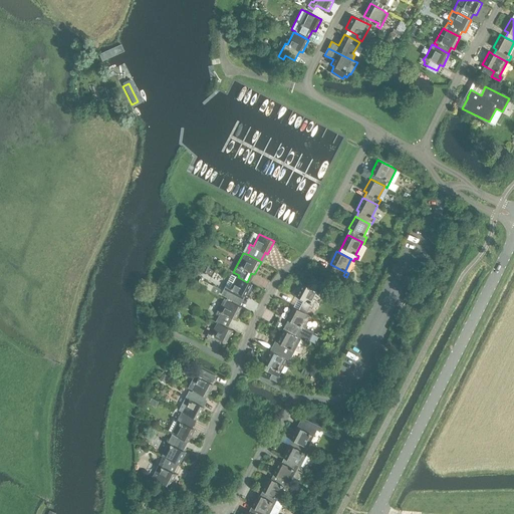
[(203,273),(210,277),(215,268),(208,264),(203,273)]
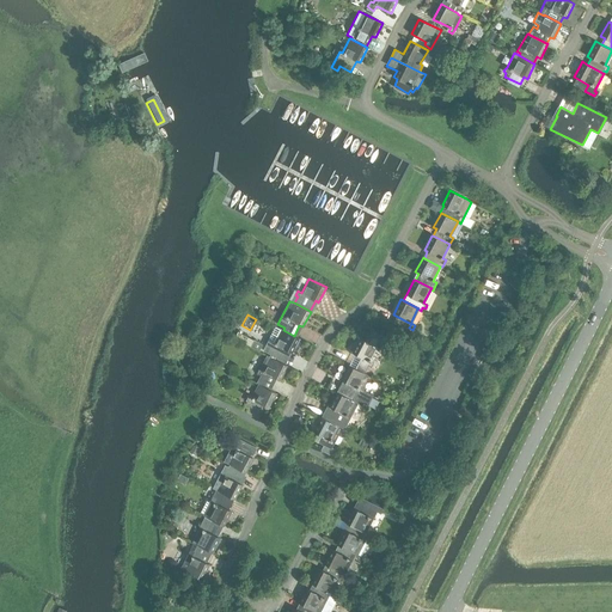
[(270,354),(269,356),(270,356),(285,365),(291,353),(292,353),(299,338),(294,336),(283,330),(281,329),(274,343),(271,341),(269,340),(263,350),(270,354)]
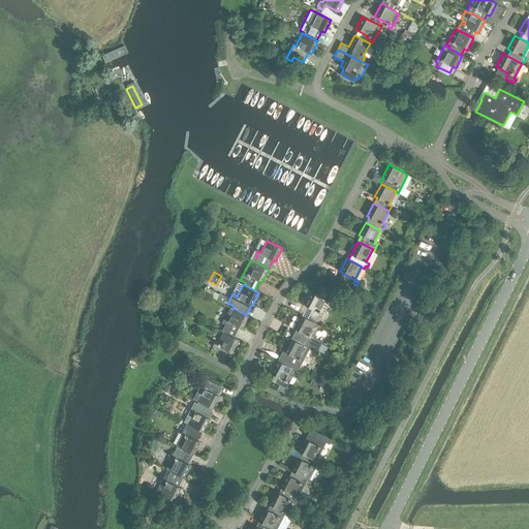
[(307,306),(302,316),(314,322),(317,316),(320,317),(322,313),(329,301),(311,291),(304,305),(307,306)]
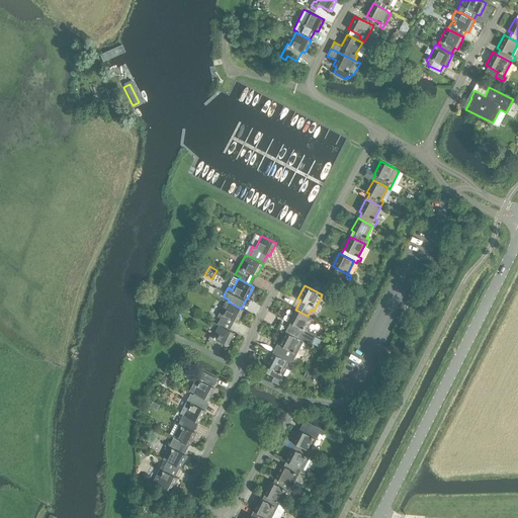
[(211,293),(220,296),(223,291),(214,287),(211,293)]
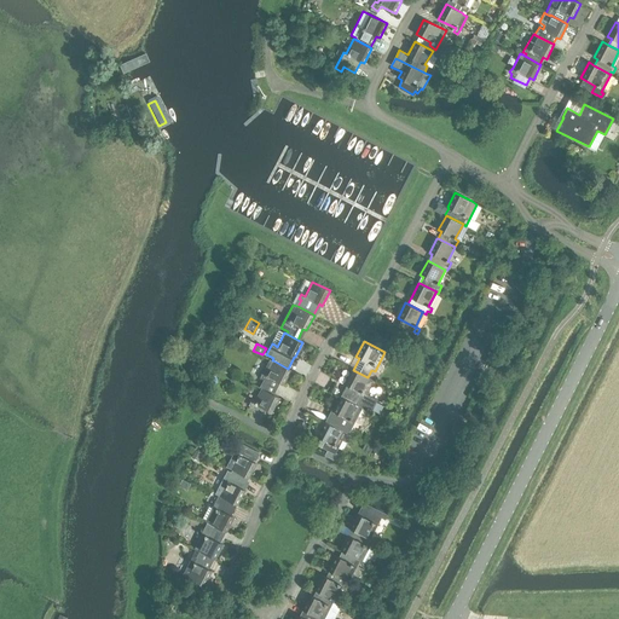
[(262,380),(259,387),(261,388),(273,394),(279,382),(283,385),(291,370),(288,369),(273,360),(272,360),(270,359),(262,372),(260,377),(262,380)]
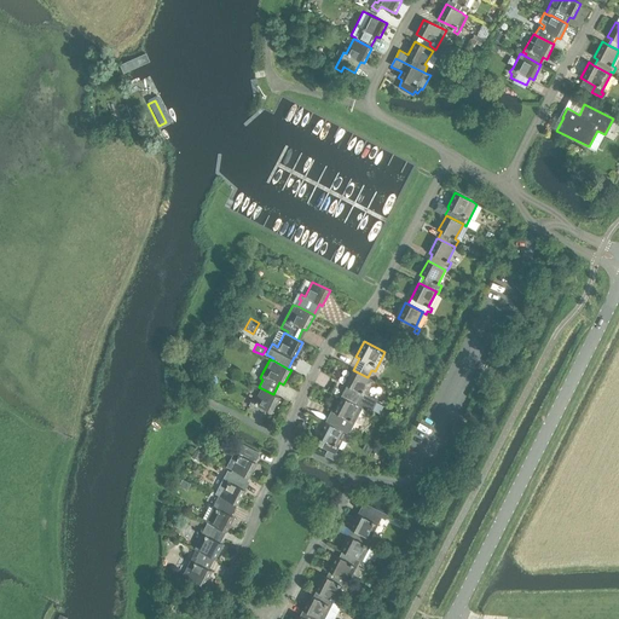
[(348,386),(342,397),(363,408),(364,405),(372,410),(377,400),(369,395),(368,392),(374,381),(368,377),(353,370),(352,369),(345,383),(348,386)]
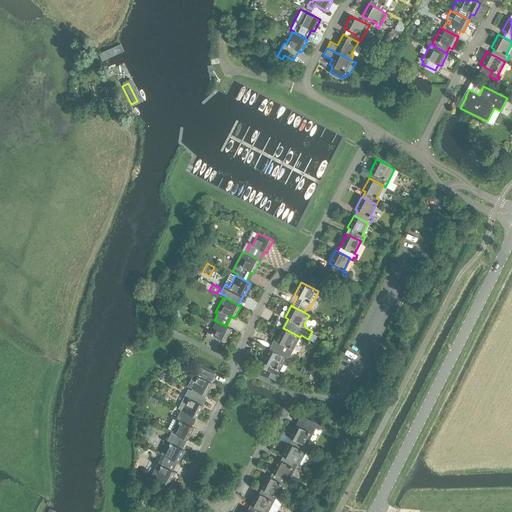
[(216,321),(214,320),(211,318),(208,324),(213,327),(210,333),(207,331),(205,335),(211,338),(212,335),(225,341),(231,328),(226,326),(216,321)]
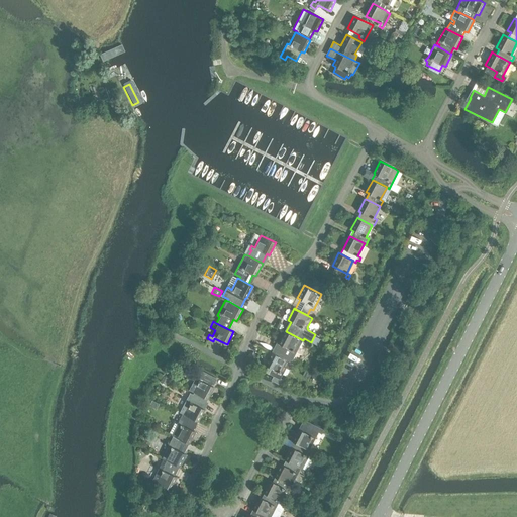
[(278,343),(273,353),(289,363),(290,362),(291,360),(292,360),(303,340),(286,331),(285,330),(278,343)]
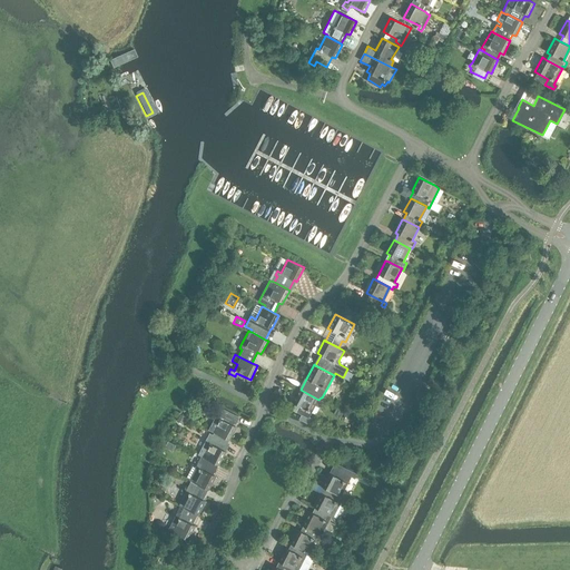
[(439,390),(442,383),(430,376),(426,383),(439,390)]
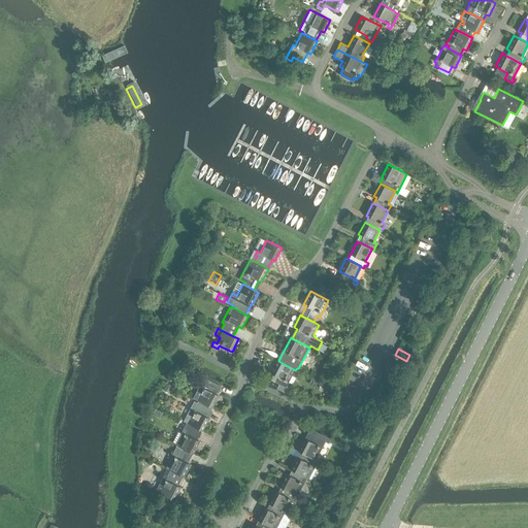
[(295,370),(278,361),(277,360),(270,372),(277,376),(275,382),(278,384),(276,389),(286,393),(289,388),(287,386),(292,375),(299,377),(301,372),(296,369),(295,370)]
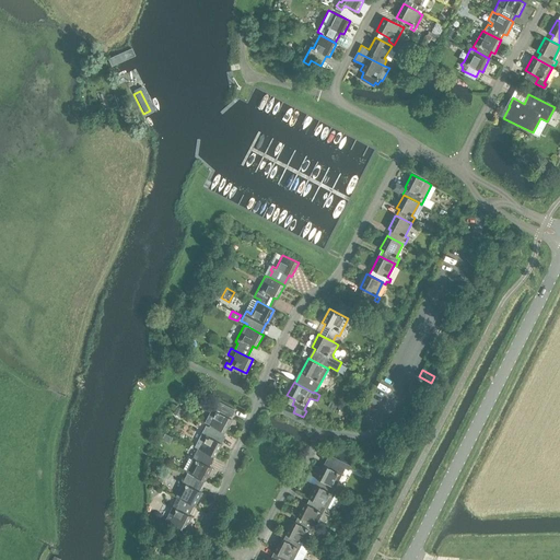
[(186,393),(195,398),(199,391),(190,385),(186,393)]
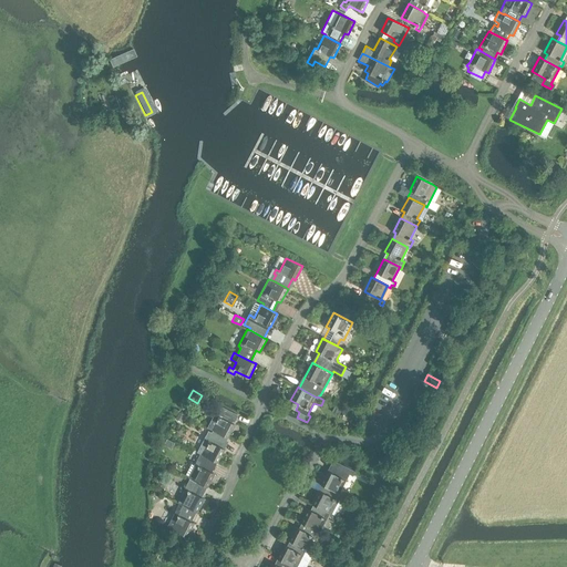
[(213,430),(222,434),(227,437),(234,424),(238,414),(223,406),(218,405),(207,428),(213,430)]
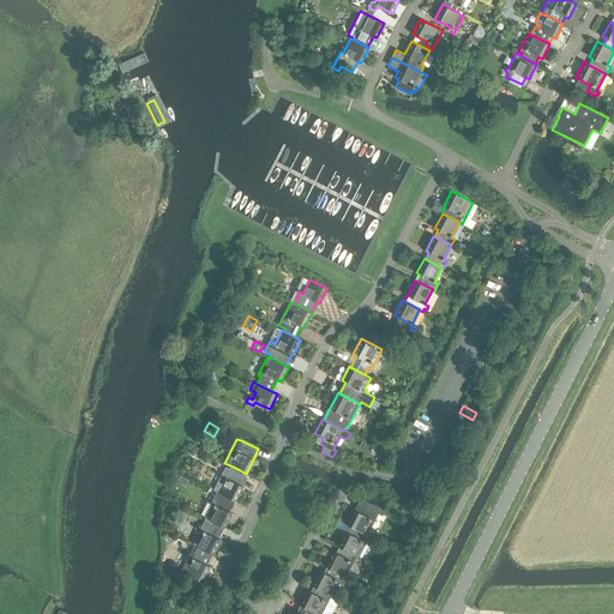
[(214,491),(216,491),(217,491),(217,492),(234,500),(235,501),(244,487),(240,485),(245,476),(239,473),(240,470),(230,465),(229,468),(227,467),(226,467),(214,491)]
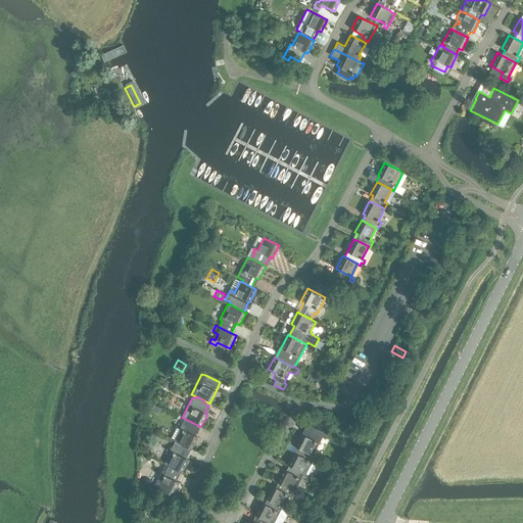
[(161,409),(154,405),(151,410),(158,414),(161,409)]
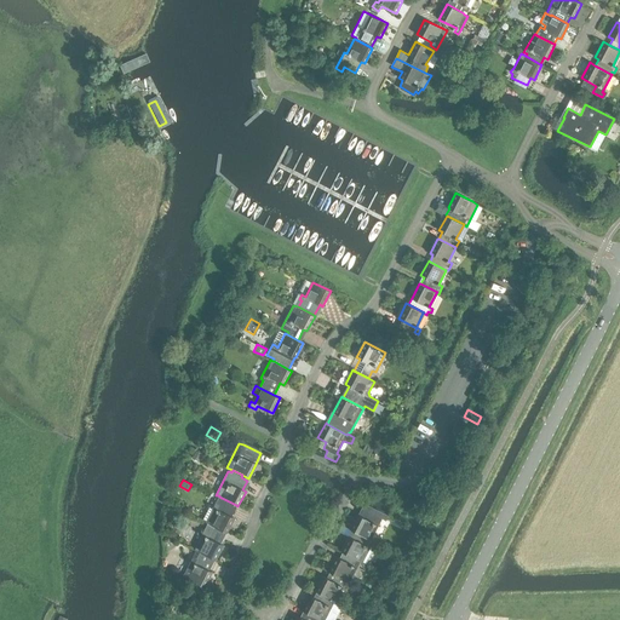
[(216,510),(208,523),(225,533),(227,533),(234,518),(230,516),(236,505),(219,497),(219,495),(218,495),(214,503),(216,503),(213,507),(216,510)]
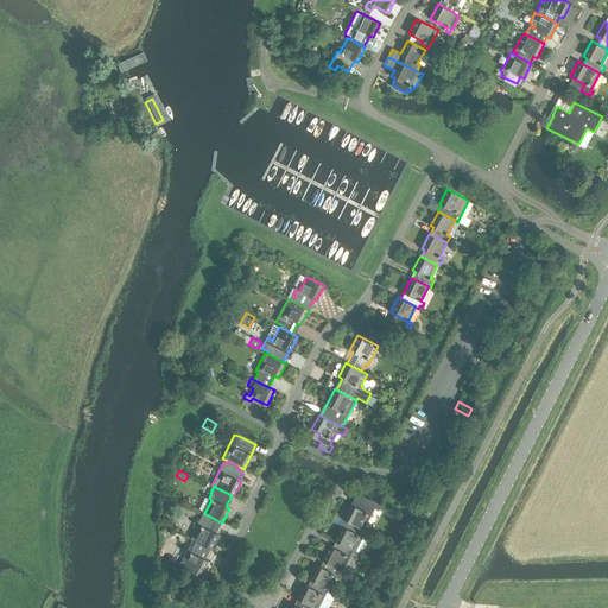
[(171,504),(165,500),(162,506),(168,510),(171,504)]
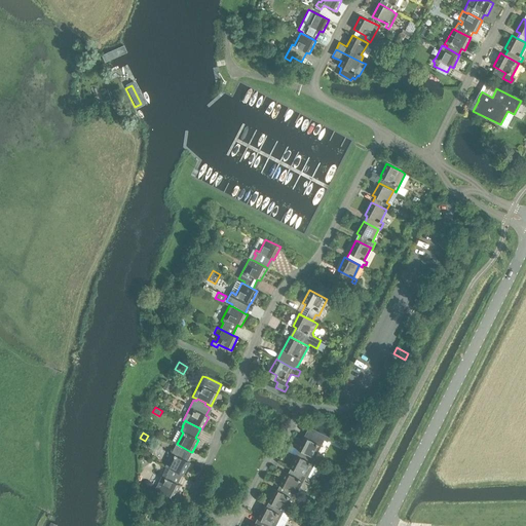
[(296,448),(299,450),(310,456),(311,456),(314,458),(324,440),(327,442),(329,438),(321,434),(315,443),(303,436),(296,448)]
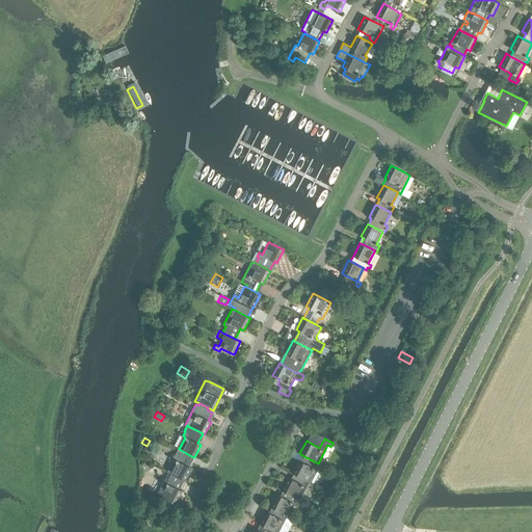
[(167,471),(167,472),(184,479),(185,480),(191,468),(188,467),(193,457),(179,449),(178,449),(174,459),(173,459),(167,471)]
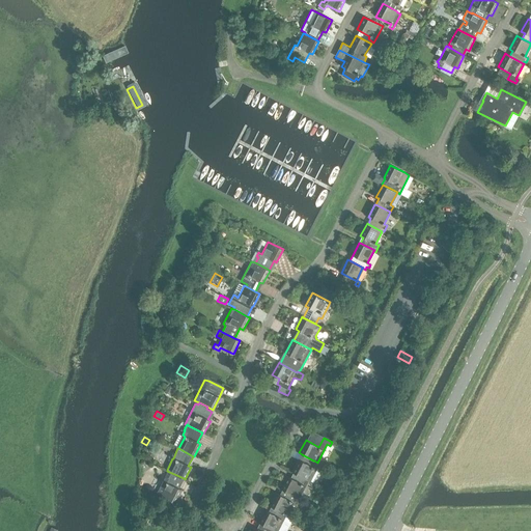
[(291,471),(294,472),(305,479),(306,479),(310,481),(319,463),(317,463),(314,460),(313,460),(302,454),(300,459),(299,458),(291,471)]
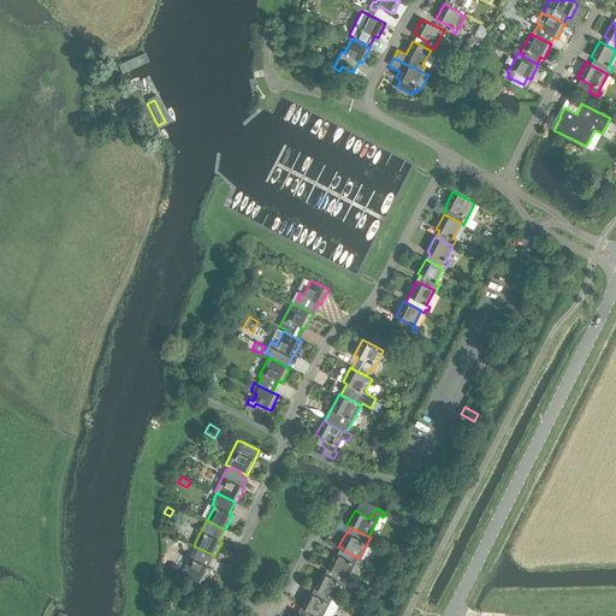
[(213,555),(194,546),(190,552),(191,554),(189,558),(182,572),(184,573),(184,574),(203,585),(211,570),(206,568),(213,555)]
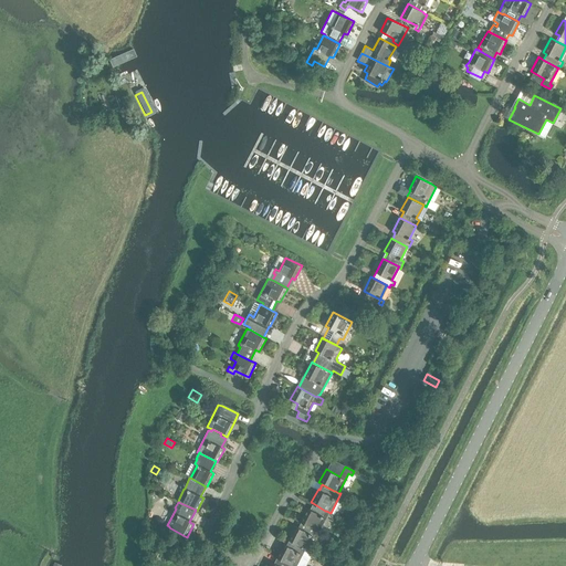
[(301,522),(314,528),(317,531),(327,514),(324,512),(325,511),(313,503),(310,509),(306,507),(299,521),(301,522)]
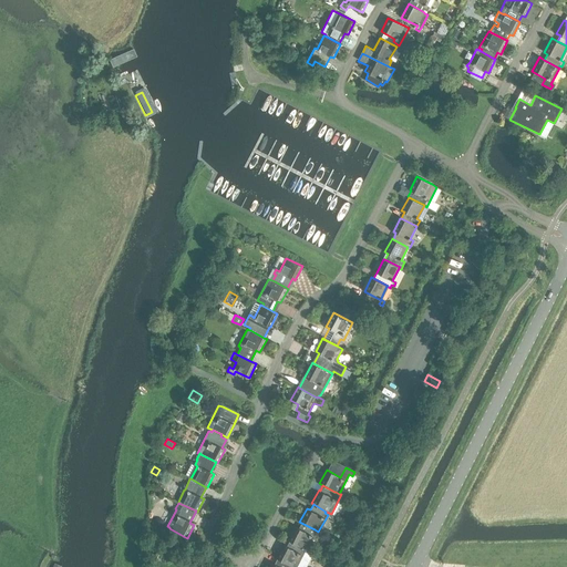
[(288,539),(289,540),(302,547),(305,548),(311,536),(315,537),(317,533),(313,532),(315,529),(301,523),(298,528),(295,526),(288,539)]
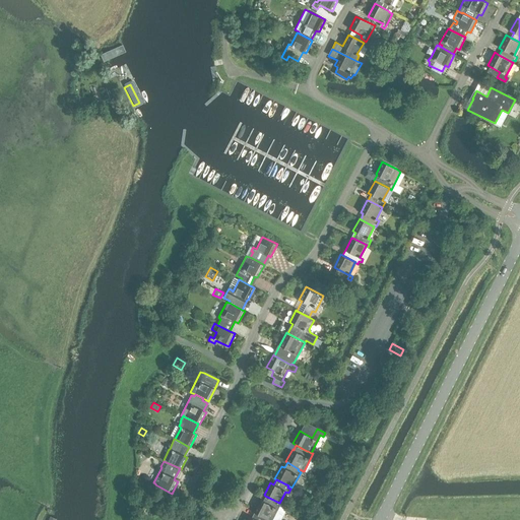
[(255,512),(267,519),(269,519),(271,519),(277,509),(279,505),(276,504),(277,502),(265,496),(262,501),(260,500),(253,511),(255,512)]
